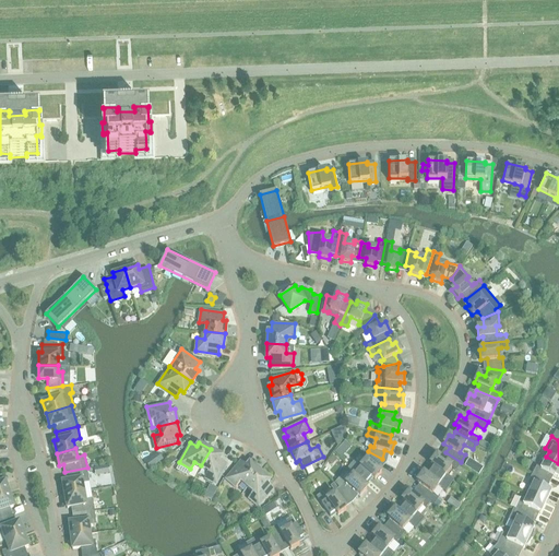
[(211,449),(201,465),(209,470),(204,476),(216,482),(227,462),(221,458),(222,454),(211,449)]
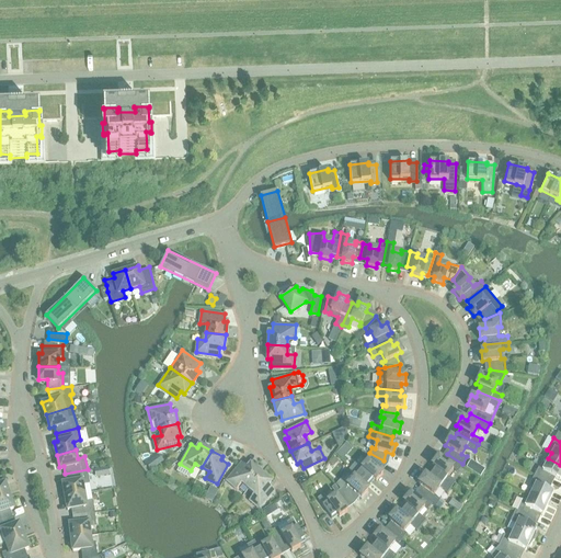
[(355,460),(351,466),(368,481),(373,477),(376,479),(382,471),(378,467),(384,460),(369,453),(366,457),(368,459),(363,467),(355,460)]
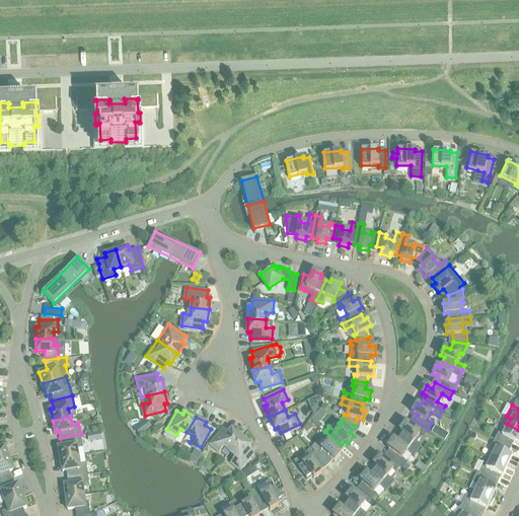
[(402,432),(399,436),(418,449),(421,444),(414,439),(419,432),(423,435),(428,429),(414,420),(411,425),(405,422),(399,430),(402,432)]
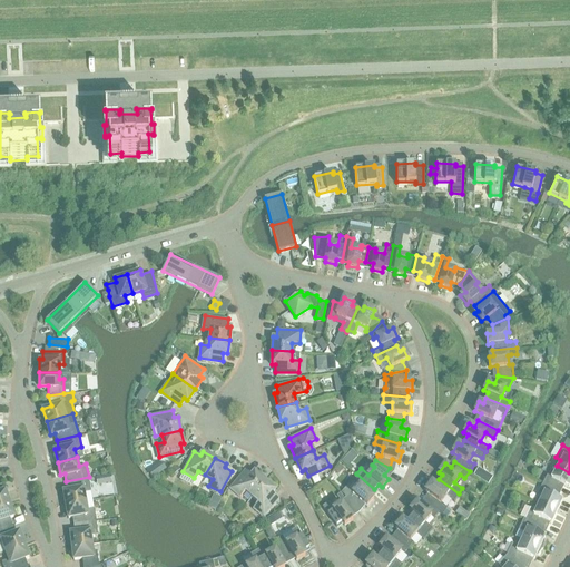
[(549,469),(542,481),(558,489),(561,482),(569,486),(569,482),(569,472),(557,466),(554,471),(549,469)]
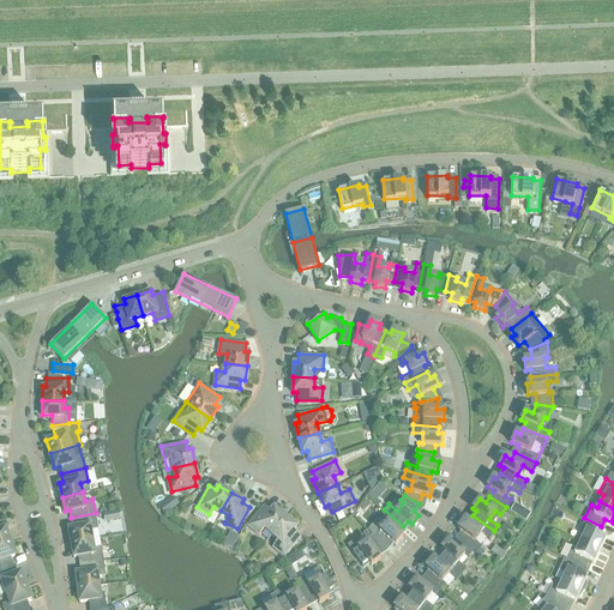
[(264,526),(271,532),(286,515),(274,506),(271,509),(265,505),(248,524),(259,532),(264,526)]
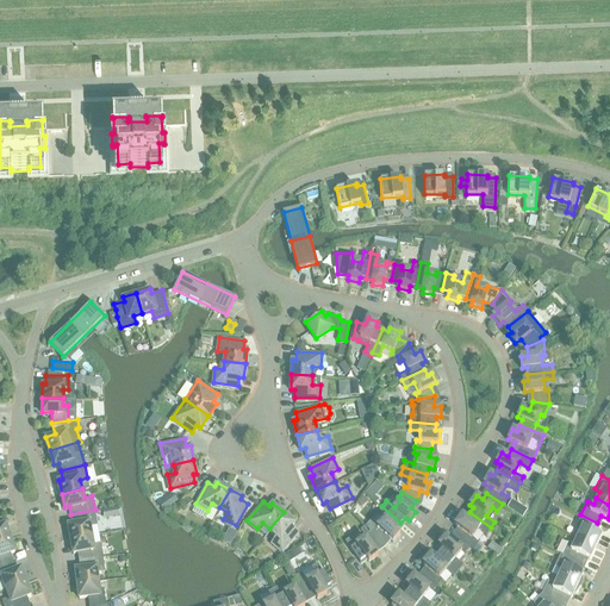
[(381,506),(366,525),(369,530),(381,542),(387,535),(393,539),(400,531),(397,528),(400,523),(381,506)]
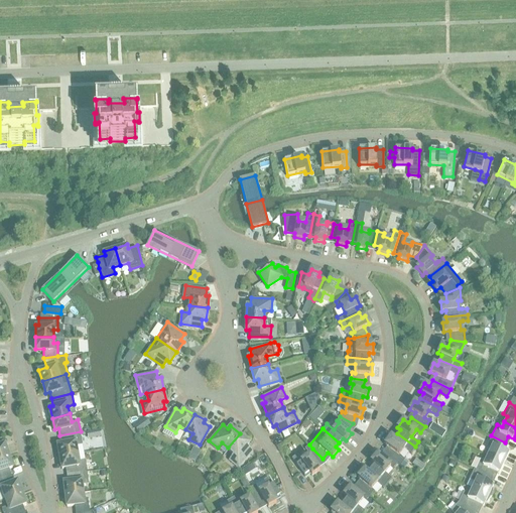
[(57,443),(59,455),(78,452),(76,444),(83,443),(81,431),(59,435),(61,442),(57,443)]
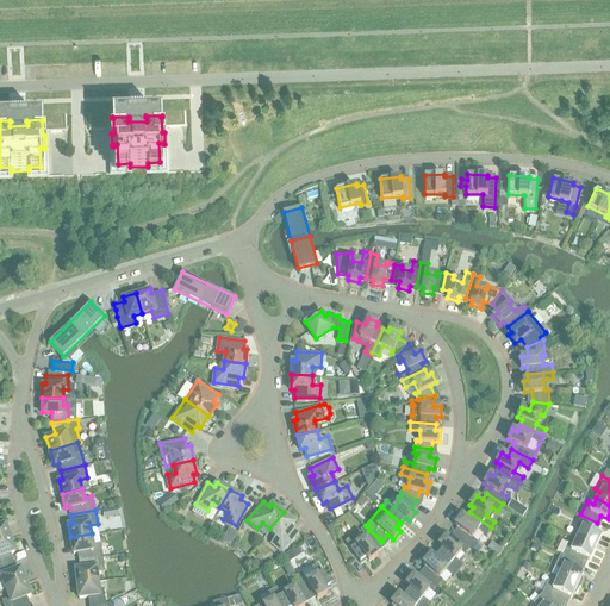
[(284,512),(269,529),(277,535),(271,541),(281,550),(298,530),(292,525),(294,522),(284,512)]
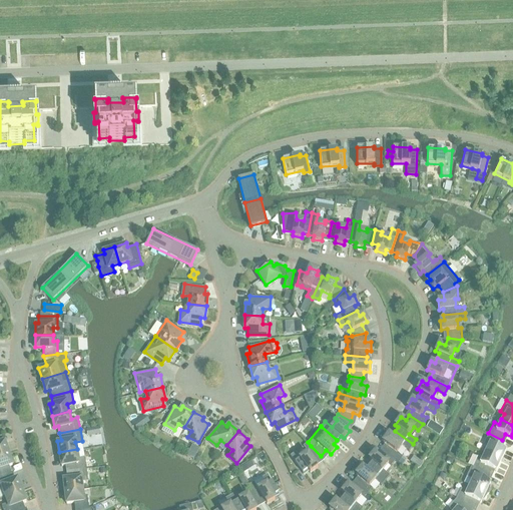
[(388,445),(384,450),(395,459),(398,461),(403,455),(397,451),(402,444),(409,449),(413,444),(395,431),(392,436),(389,433),(383,441),(388,445)]
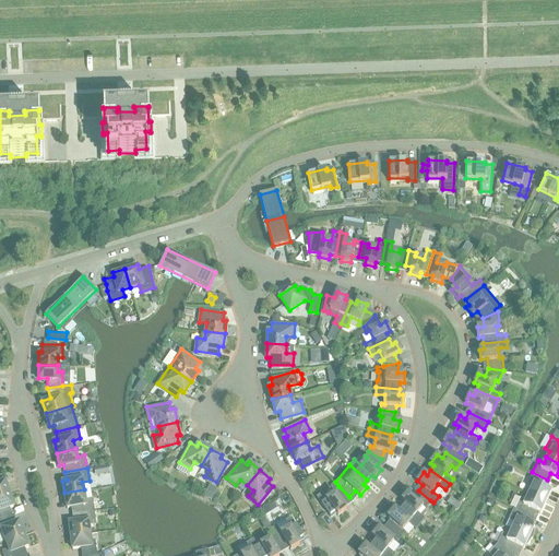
[(531,486),(528,492),(546,500),(551,489),(544,486),(547,480),(532,472),(526,484),(531,486)]
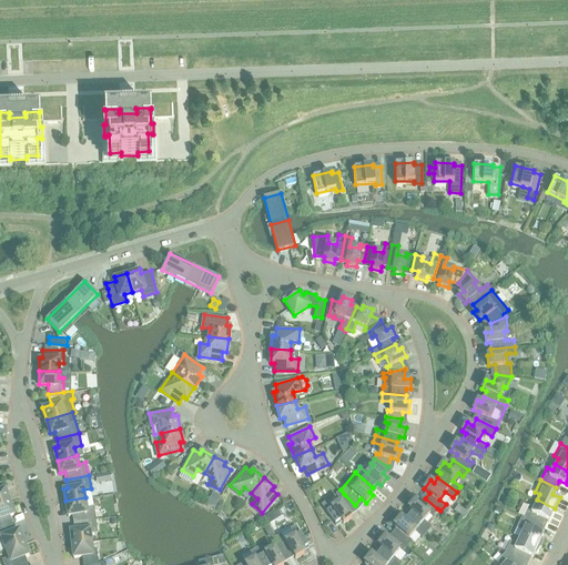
[(0,503),(9,500),(6,487),(0,488),(0,503)]
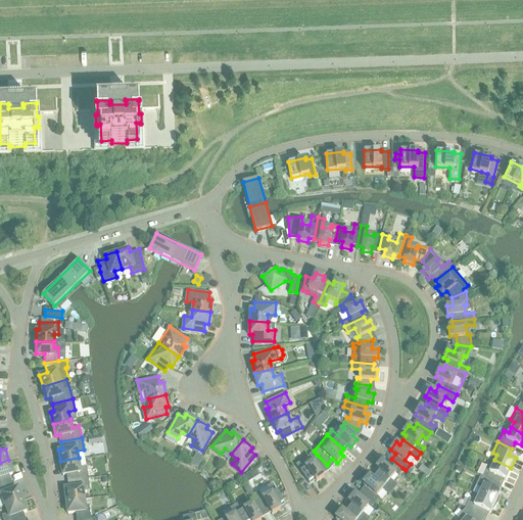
[(327,465),(317,455),(312,459),(314,461),(306,466),(301,459),(295,463),(308,480),(314,477),(316,480),(324,475),(320,470),(327,465)]
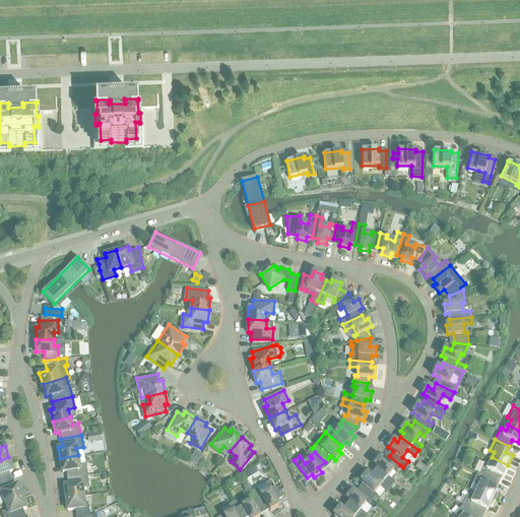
[(66,470),(67,477),(88,473),(85,462),(79,463),(78,455),(60,458),(62,470),(66,470)]
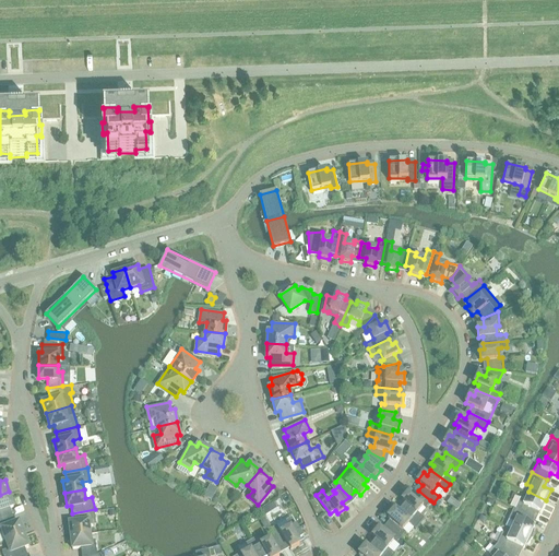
[(406,503),(402,507),(419,522),(424,517),(417,510),(423,504),(426,506),(430,500),(418,491),(414,496),(409,492),(402,499),(406,503)]
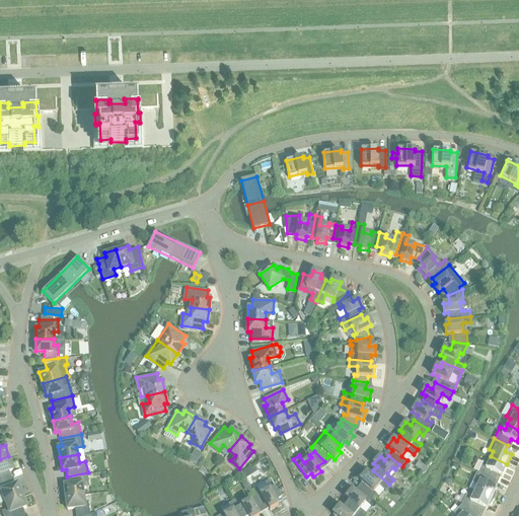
[(0,481),(11,476),(9,469),(12,468),(8,456),(0,459),(0,481)]
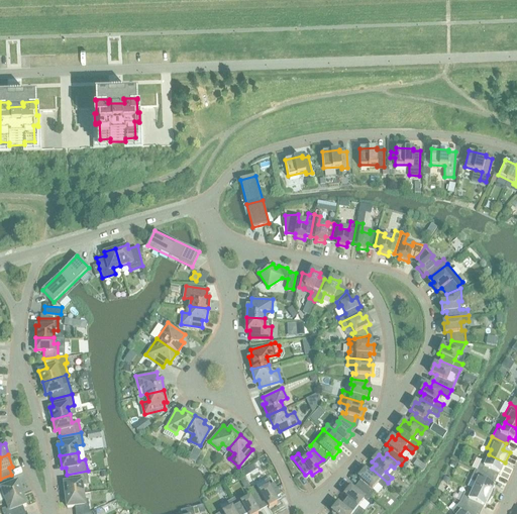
[(482,457),(477,469),(491,476),(493,470),(500,473),(505,463),(489,454),(486,459),(482,457)]
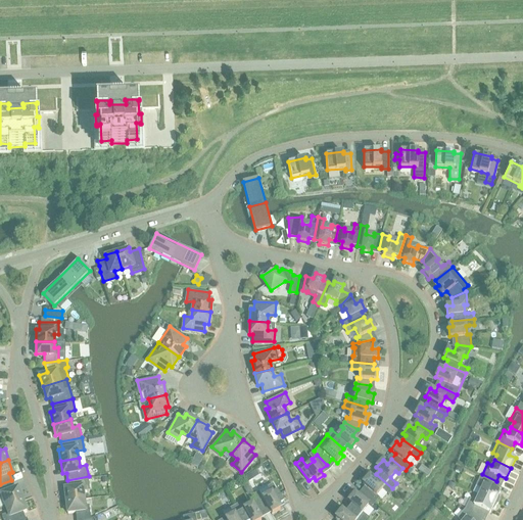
[(481,487),(478,493),(497,503),(498,501),(498,499),(500,498),(500,495),(500,493),(498,493),(500,490),(496,488),(500,482),(496,481),(482,474),(480,473),(475,484),(481,487)]
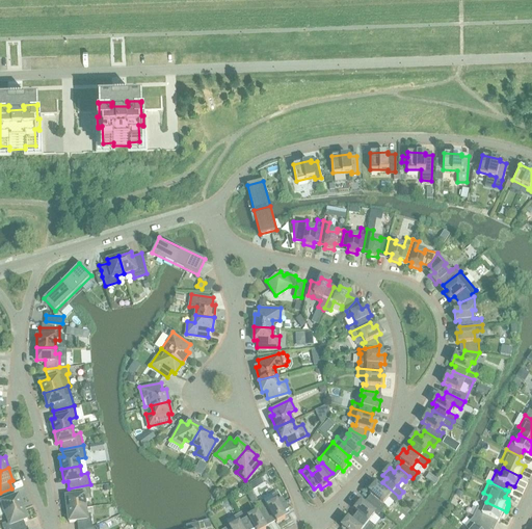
[(374,496),(370,500),(381,509),(386,505),(382,503),(389,496),(395,501),(399,497),(382,482),(378,486),(375,483),(369,492),(374,496)]
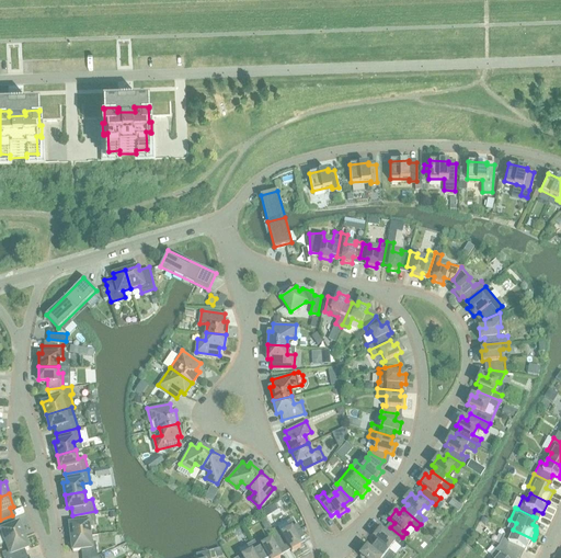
[(69,523),(71,536),(90,534),(89,525),(96,524),(95,511),(72,515),(73,522),(69,523)]
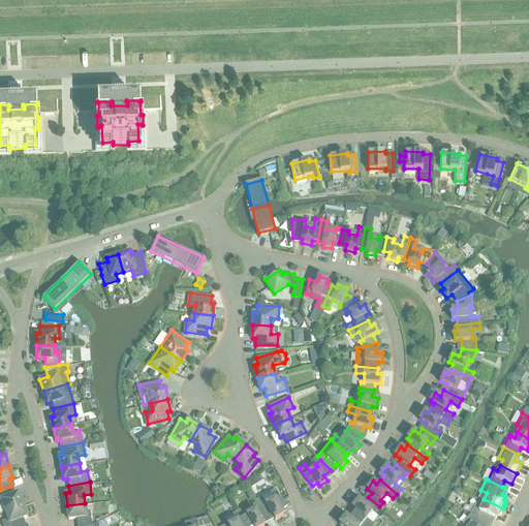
[(0,503),(2,502),(5,509),(23,503),(18,492),(14,493),(11,486),(0,490),(0,503)]
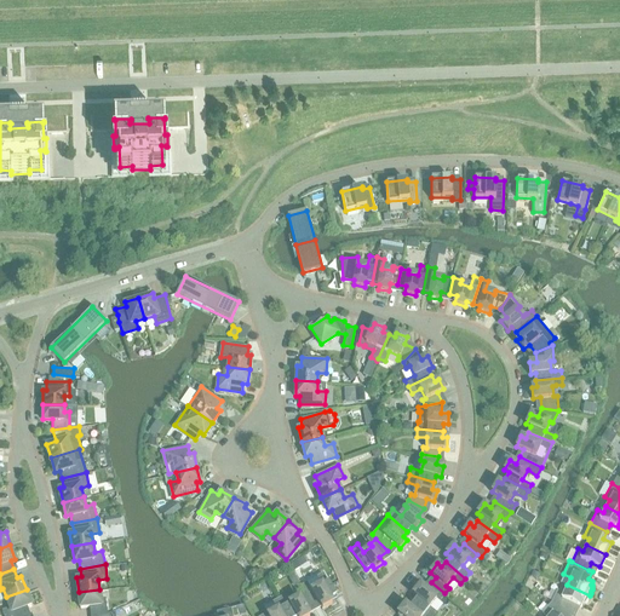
[(300,583),(304,589),(313,604),(319,600),(322,606),(332,602),(329,597),(336,593),(323,571),(300,583)]
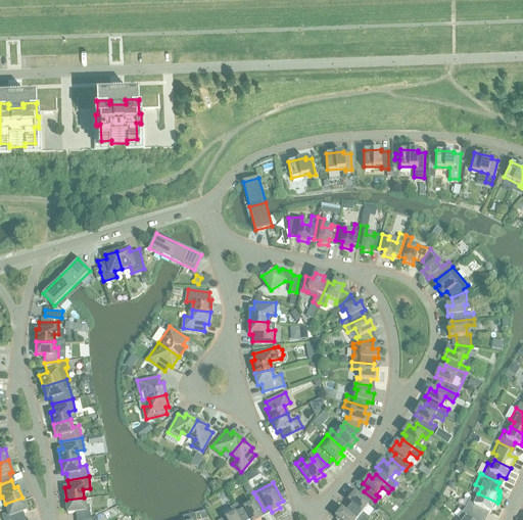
[(351,504),(348,508),(364,519),(366,519),(370,516),(363,511),(368,504),(371,506),(375,501),(364,491),(360,497),(354,493),(348,501),(351,504)]
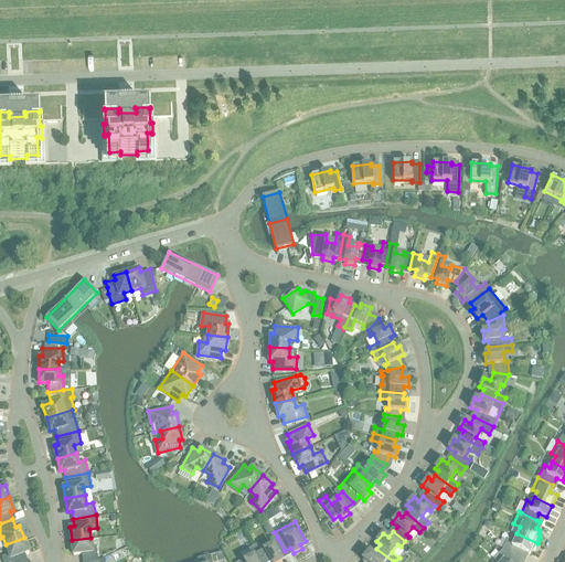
[(508,537),(502,548),(521,560),(525,551),(530,553),(531,550),(532,551),(533,549),(534,548),(535,547),(536,544),(537,543),(516,533),(514,540),(508,537)]
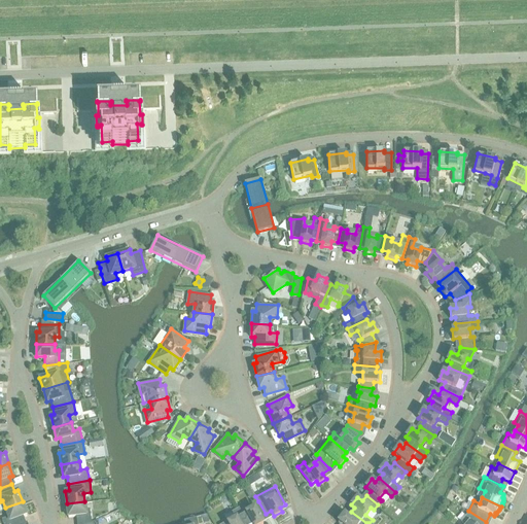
[(2,518),(3,523),(19,523),(26,521),(23,515),(27,513),(23,501),(5,508),(8,515),(2,518)]
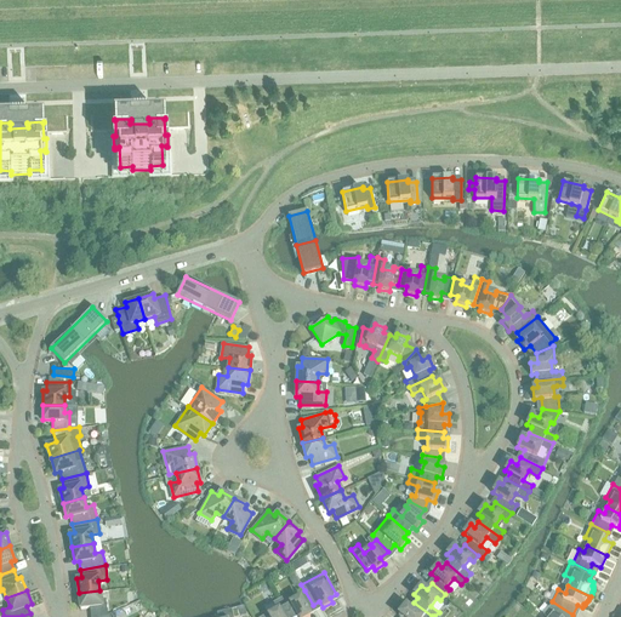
[(90,606),(90,616),(98,616),(108,613),(106,598),(101,598),(100,590),(79,593),(80,607),(90,606)]
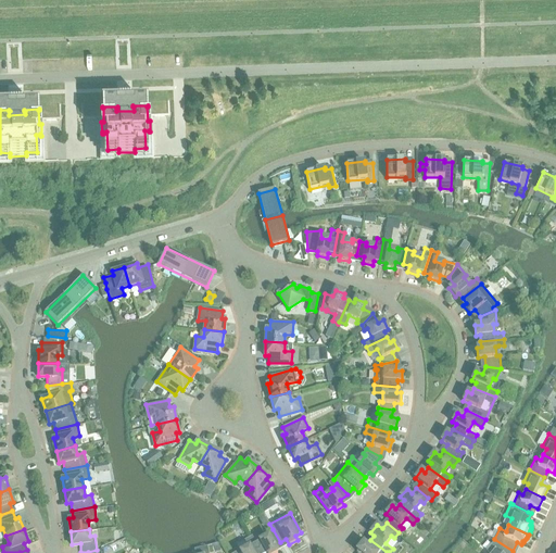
[(255,532),(250,536),(260,552),(265,552),(266,552),(274,552),(278,551),(275,545),(280,542),(273,529),(266,532),(268,536),(261,540),(255,532)]
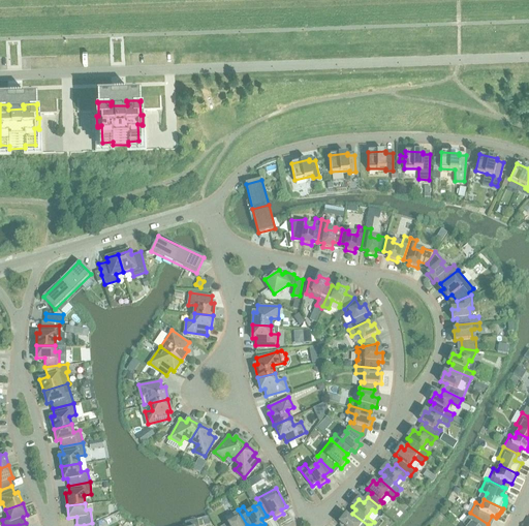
[(247,525),(238,509),(232,513),(237,520),(228,524),(227,522),(220,525),(219,525),(247,525)]
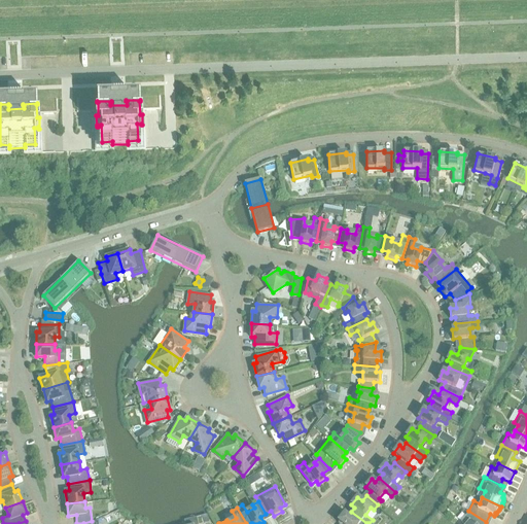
[(465,523),(485,523),(486,522),(468,511),(460,520),(465,523)]
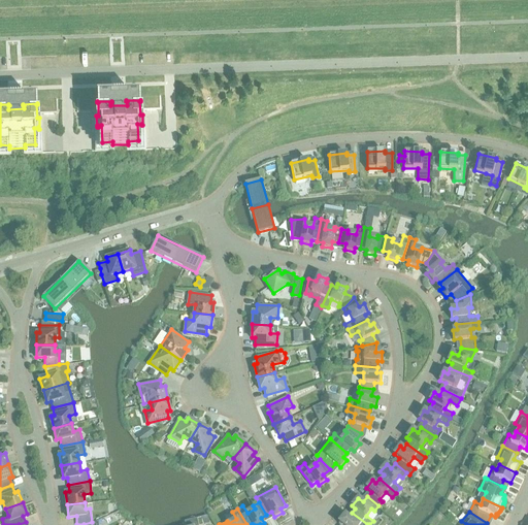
[(367,524),(352,513),(348,517),(344,515),(338,522),(341,524),(367,524)]
